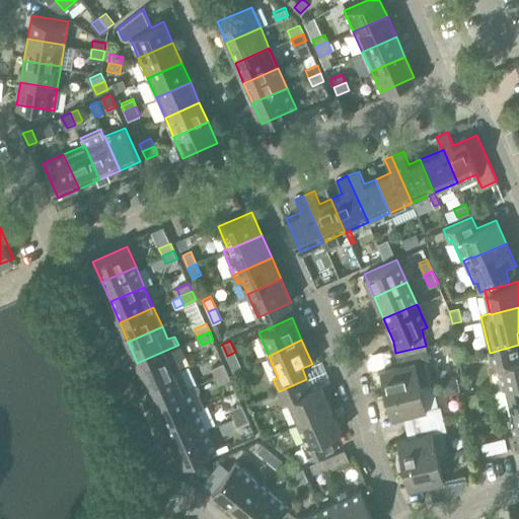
[(518,345),(490,353),(492,364),(488,365),(494,389),(503,386),(518,382),(518,345)]
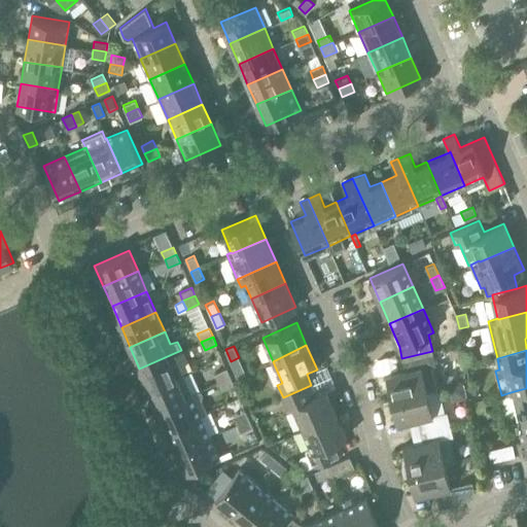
[(391,399),(427,390),(436,388),(431,364),(435,363),(432,351),(401,358),(405,370),(385,375),(391,399)]
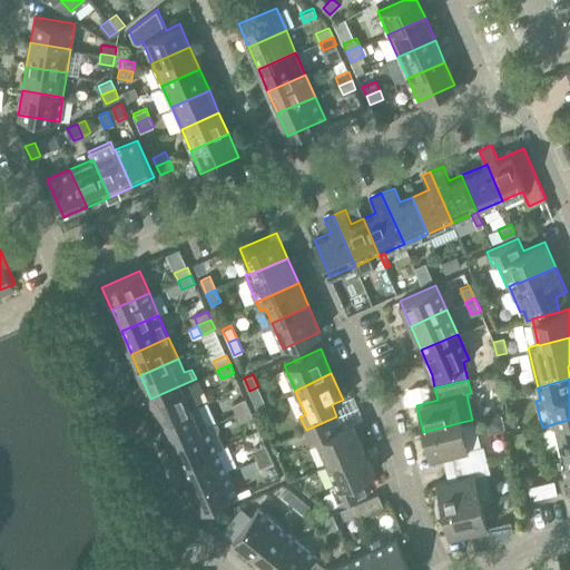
[(198,404),(188,382),(150,399),(160,421),(198,404)]
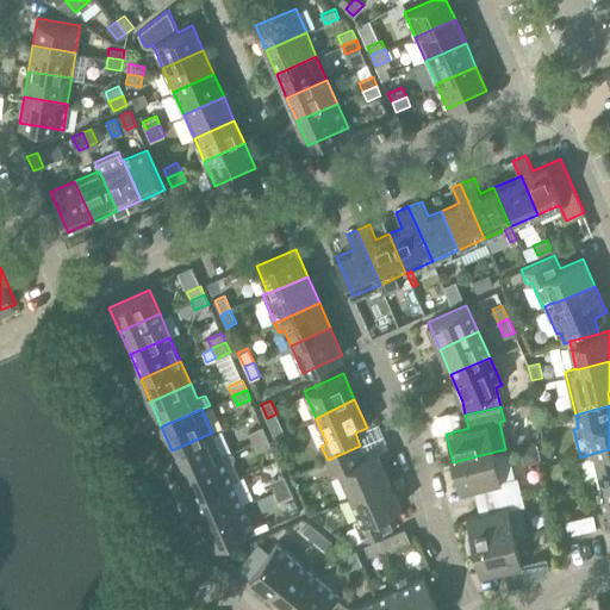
[(248,433),(253,442),(253,441),(266,435),(262,425),(248,433)]
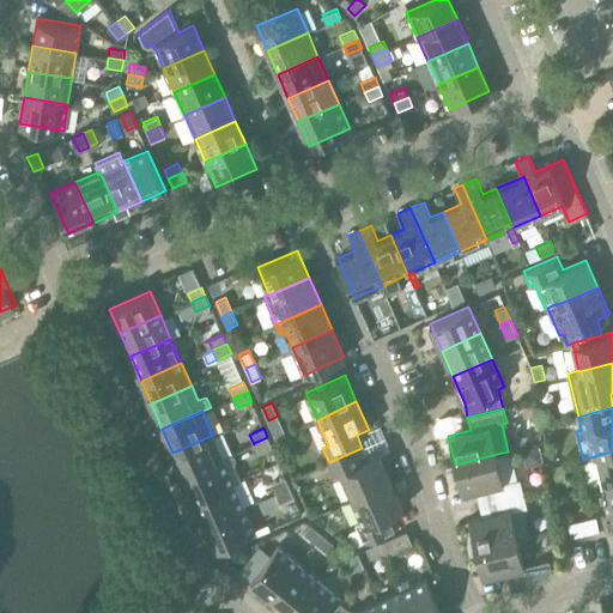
[(173,453),(183,475),(223,457),(213,435),(173,453)]
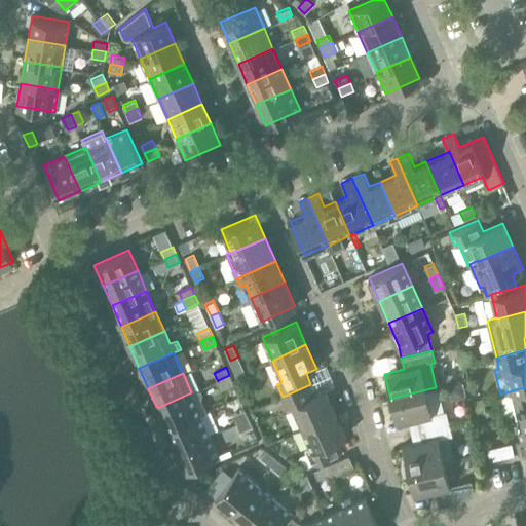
[(233,383),(229,375),(218,380),(218,381),(221,388),(233,383)]
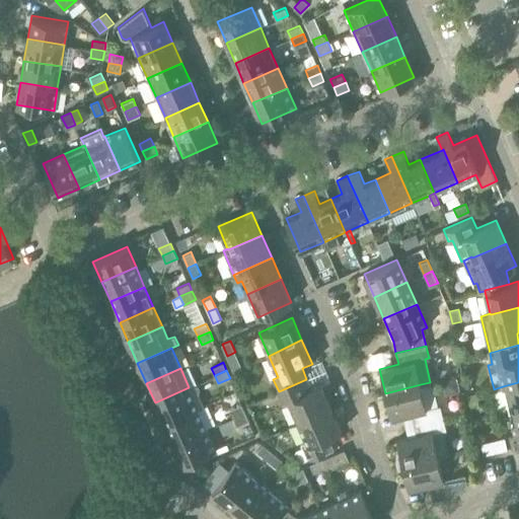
[(288,400),(298,422),(331,408),(321,384),(311,388),(306,379),(279,391),(283,402),(288,400)]
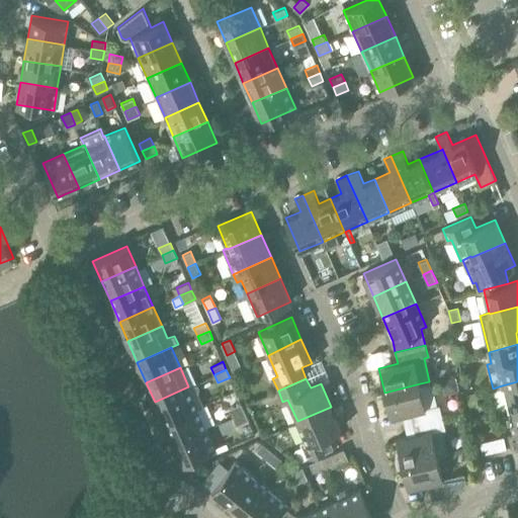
[(517,408),(517,381),(502,385),(508,410),(517,408)]
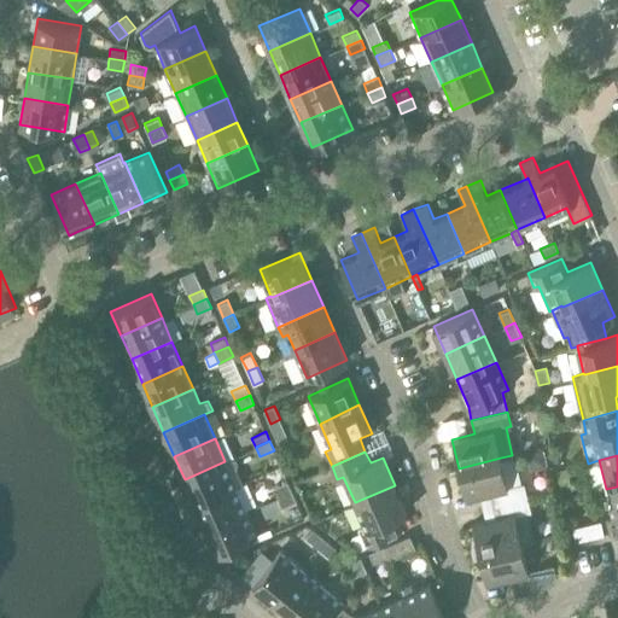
[(185,479),(196,505),(235,487),(235,485),(243,483),(235,467),(238,462),(235,458),(225,462),(225,461),(185,479)]
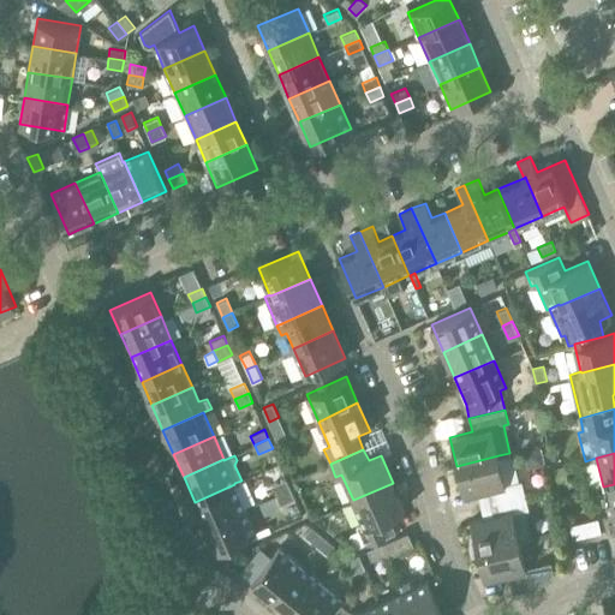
[(487,489),(490,503),(525,494),(521,479),(506,483),(499,455),(457,466),(464,495),(487,489)]
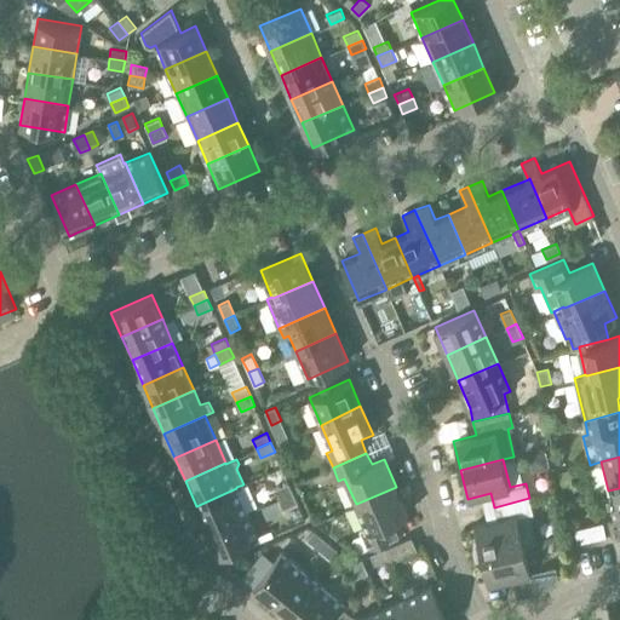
[(558,472),(562,487),(572,484),(568,470),(558,472)]
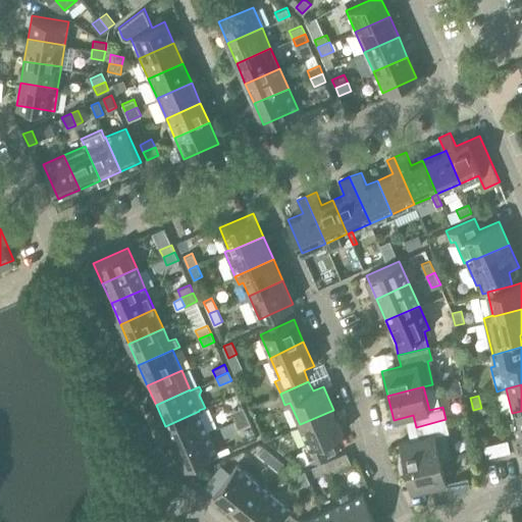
[(230,412),(235,419),(246,414),(243,407),(230,412)]
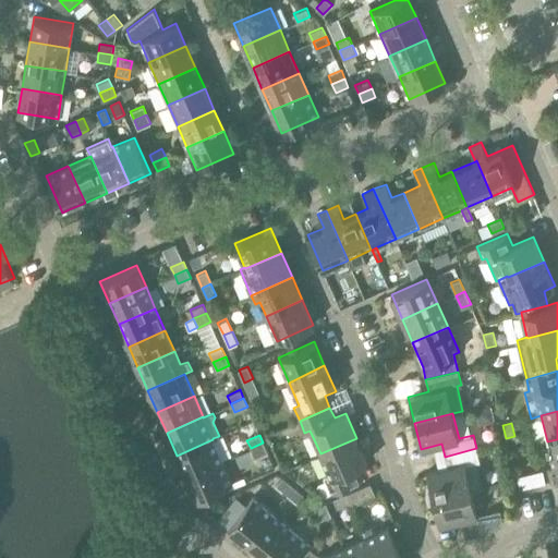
[(367,462),(356,438),(320,453),(330,477),(317,483),(323,496),(362,480),(356,468),(367,462)]
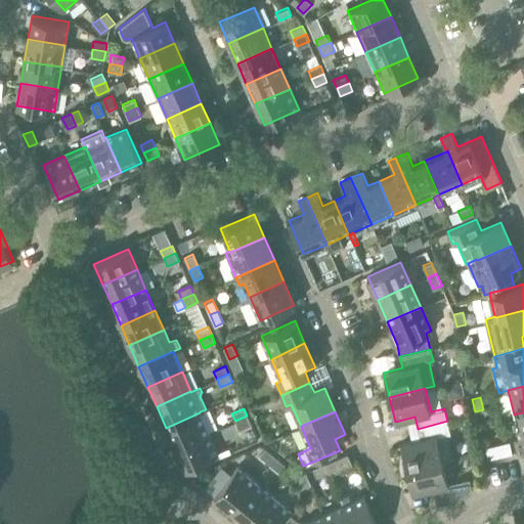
[(209,433),(200,412),(166,428),(174,447),(209,433)]
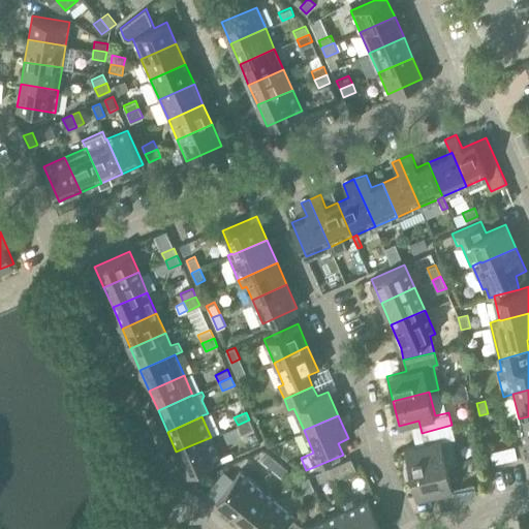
[(528,416),(519,418),(524,441),(519,442),(522,456),(528,454),(528,416)]
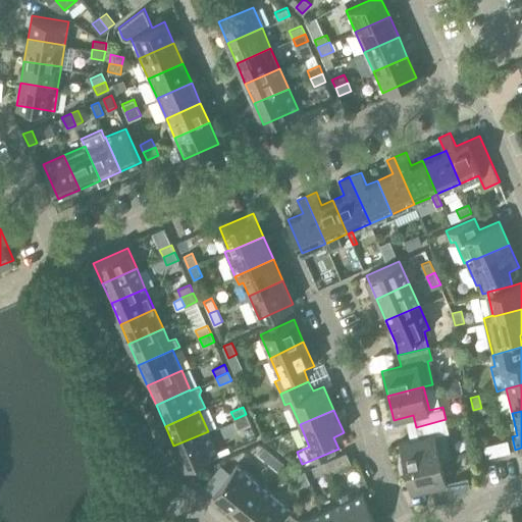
[(250,422),(246,414),(235,419),(238,427),(250,422)]
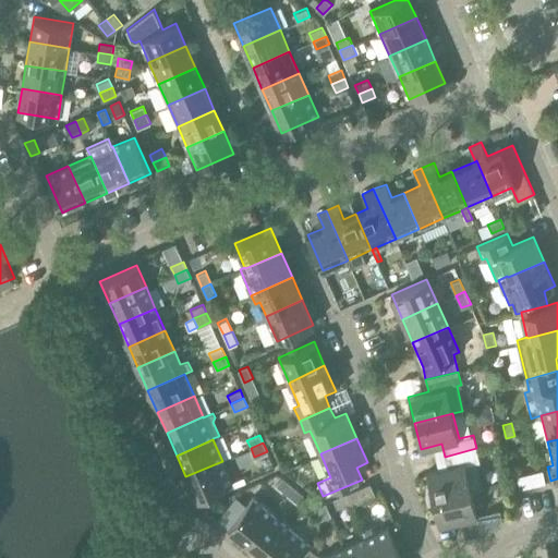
[(426,473),(433,499),(471,490),(468,474),(482,471),(476,448),(445,457),(447,468),(426,473)]
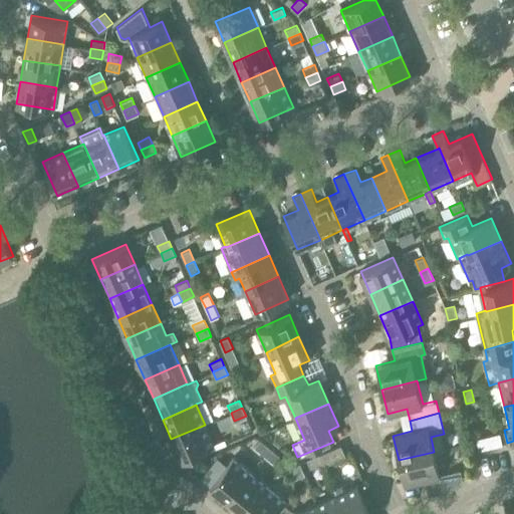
[(171,439),(180,460),(214,445),(205,425),(171,439)]
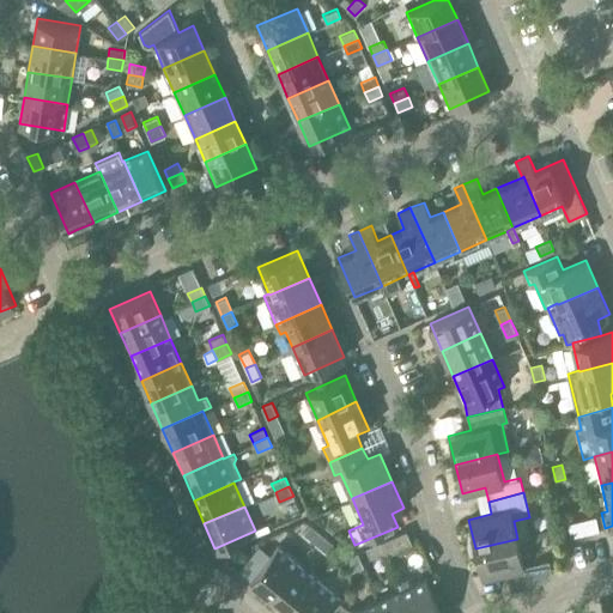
[(568,522),(571,538),(584,534),(582,520),(568,522)]
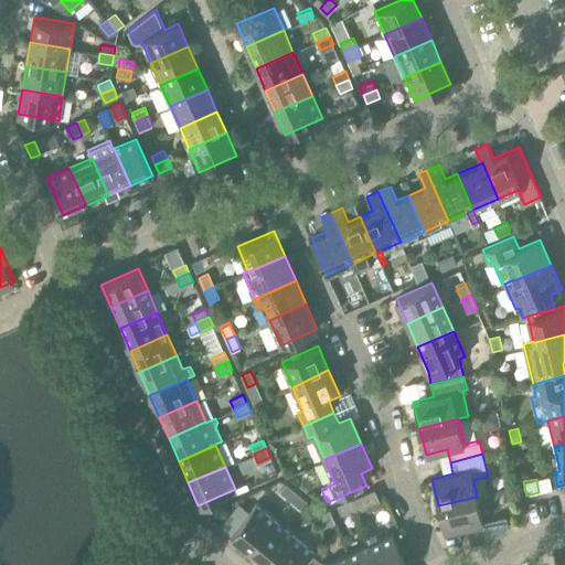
[(280,491),(290,500),(297,492),(286,483),(280,491)]
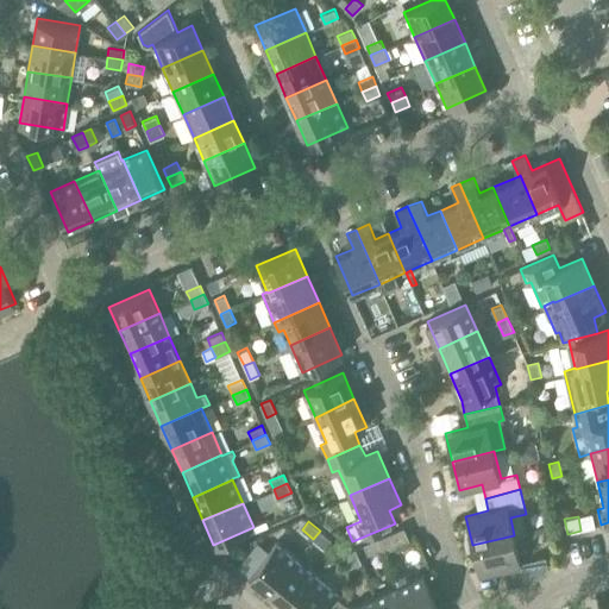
[(403,527),(378,539),(382,548),(383,551),(409,540),(403,527)]
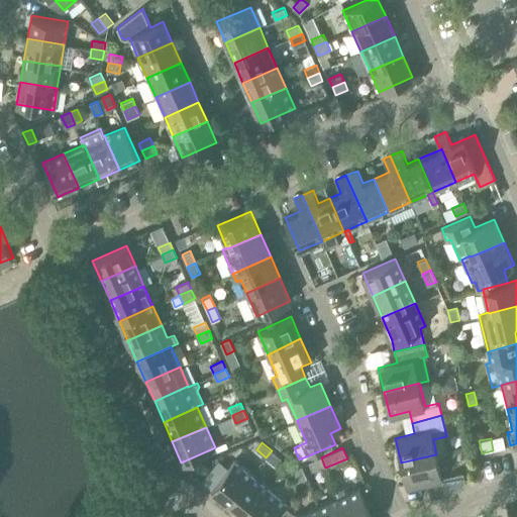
[(282,458),(272,450),(266,457),(276,466),(282,458)]
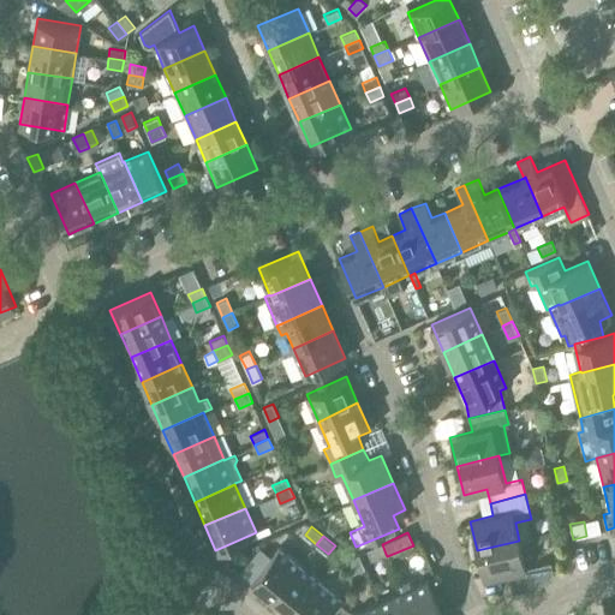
[(525,567),(519,541),(477,550),(484,579),(508,573),(513,592),(536,586),(554,573),(550,561),(525,567)]
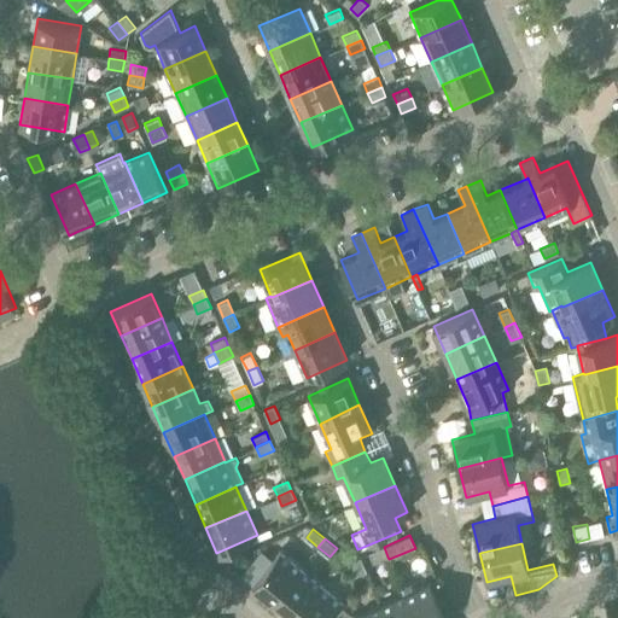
[(374,563),(388,557),(384,547),(369,553),(374,563)]
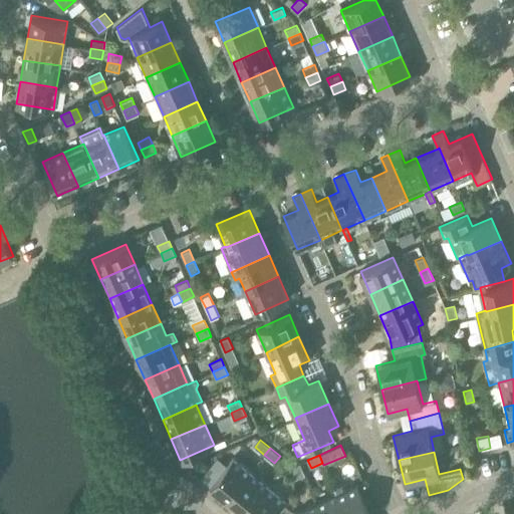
[(210,485),(227,499),(251,471),(234,457),(227,465),(217,457),(201,477),(210,485)]
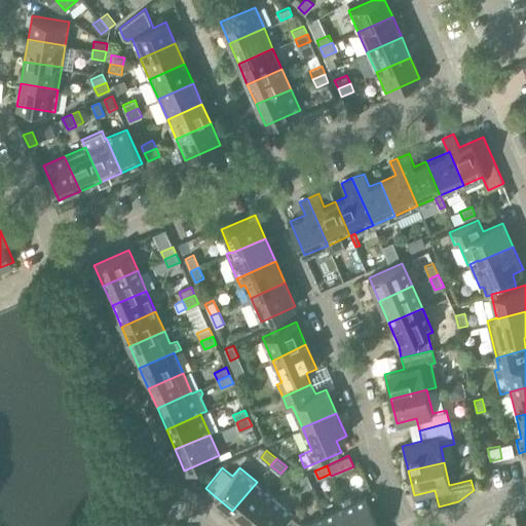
[(304,467),(303,468),(301,470),(300,491),(312,486),(304,467)]
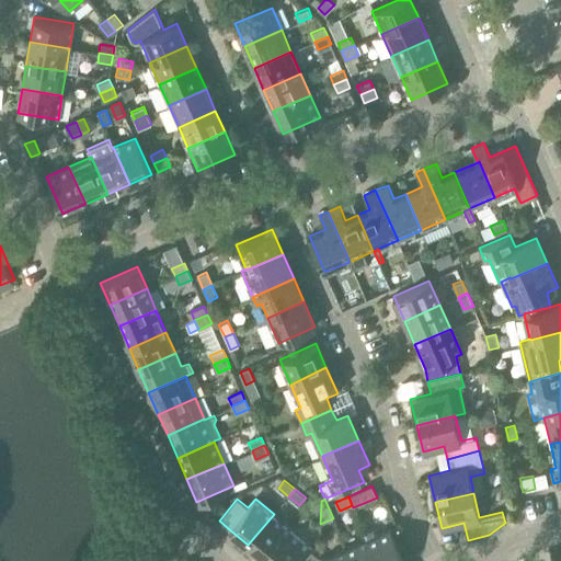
[(248,545),(267,560),(293,529),(274,514),(248,545)]
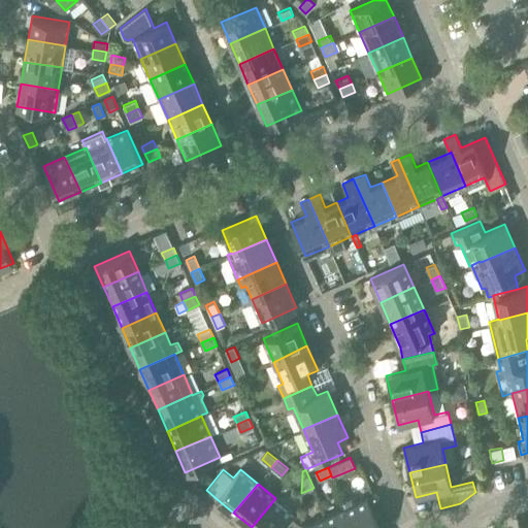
[(295,527),(299,523),(291,516),(293,513),(275,498),(252,527),(295,527)]
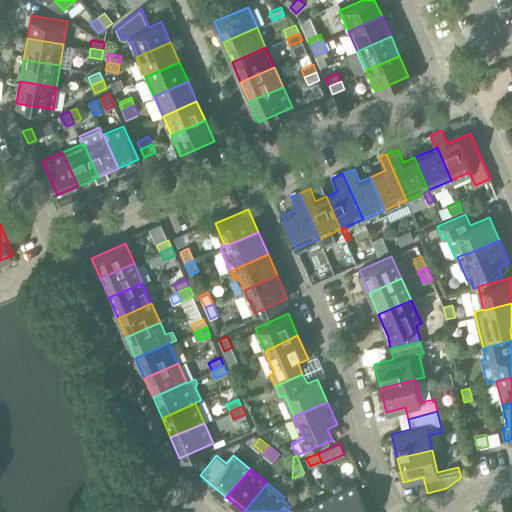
[(368,511),(356,483),(335,492),(343,511),(368,511)]
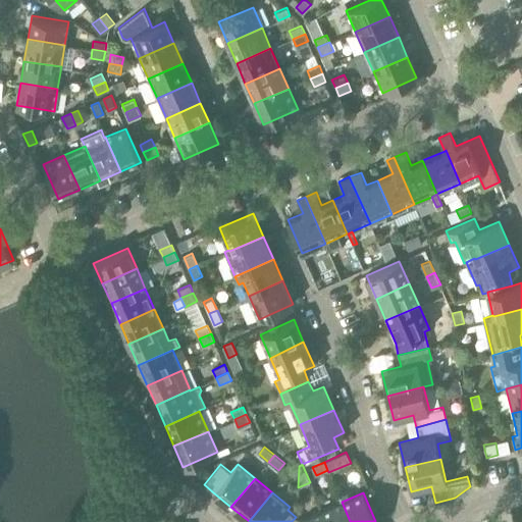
[(350,521),(342,502),(321,511),(326,521),(350,521)]
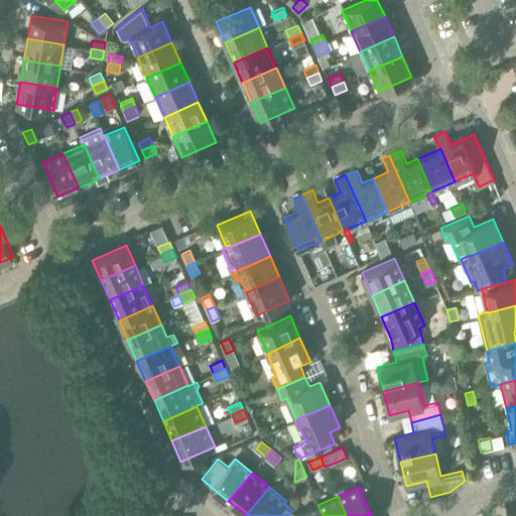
[(323,515),(317,505),(296,514),(292,511),(288,515),(323,515)]
